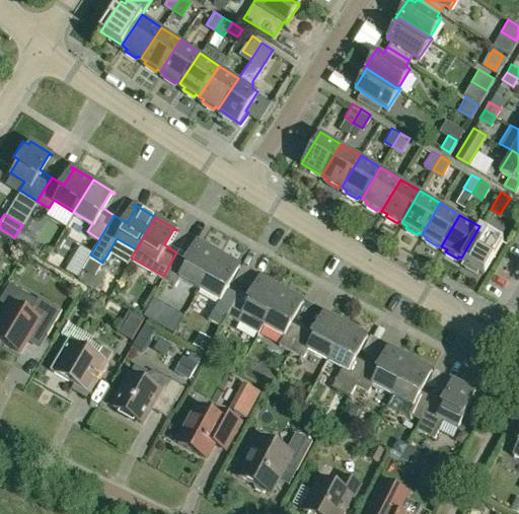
[(485,272),(503,240),(479,226),(461,258),(466,262),(464,265),(476,272),(478,268),(485,272)]
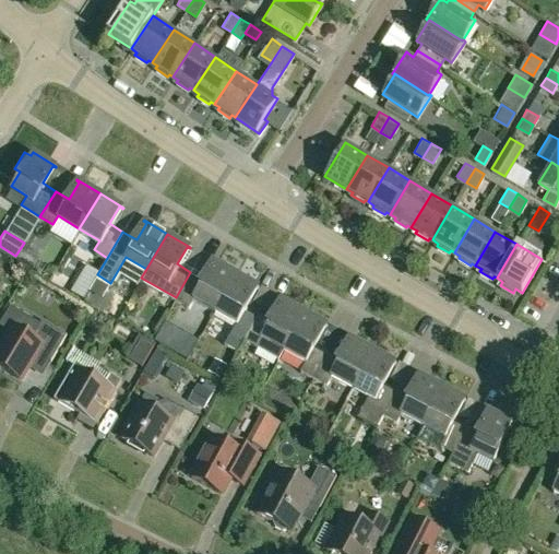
[(215,308),(235,273),(212,260),(211,261),(214,262),(204,280),(190,272),(176,297),(189,305),(193,296),(215,308)]
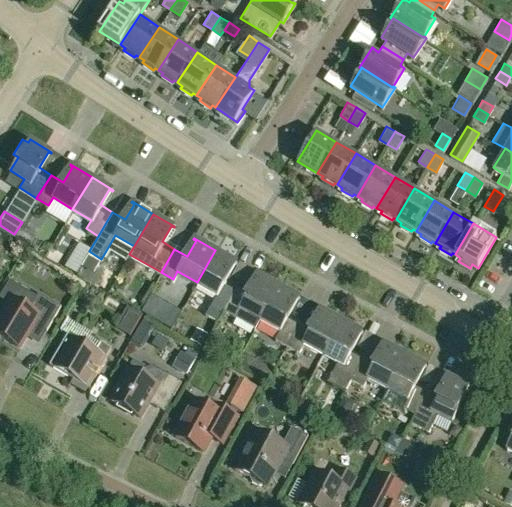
[(224,309),(237,284),(241,277),(229,270),(233,262),(236,263),(237,262),(215,250),(197,282),(216,293),(205,312),(218,319),(224,309)]
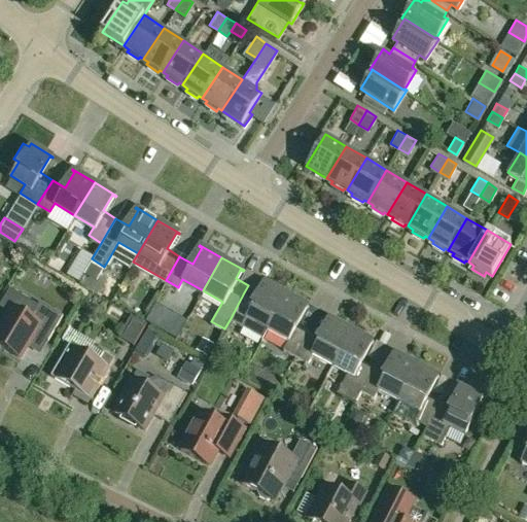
[(84,272),(71,264),(67,272),(79,279),(84,272)]
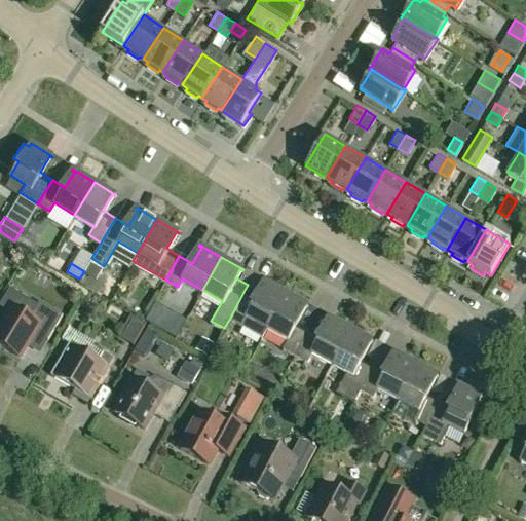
[(262,335),(267,327),(286,293),(263,281),(263,282),(265,284),(257,300),(243,292),(230,318),(262,335)]
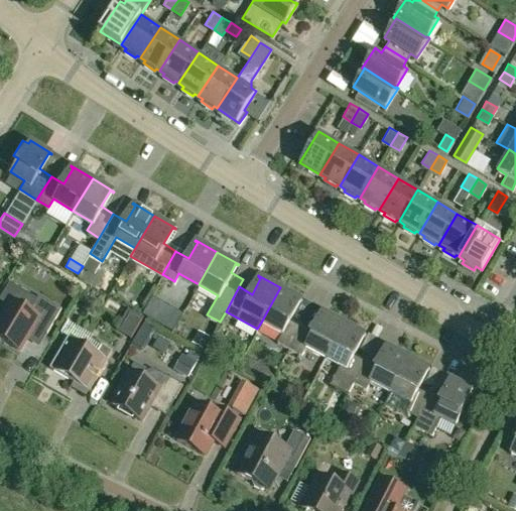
[(304,314),(293,308),(298,299),(301,300),(302,299),(280,287),(262,321),(281,332),(277,340),(289,347),(302,322),(301,322),(304,314)]
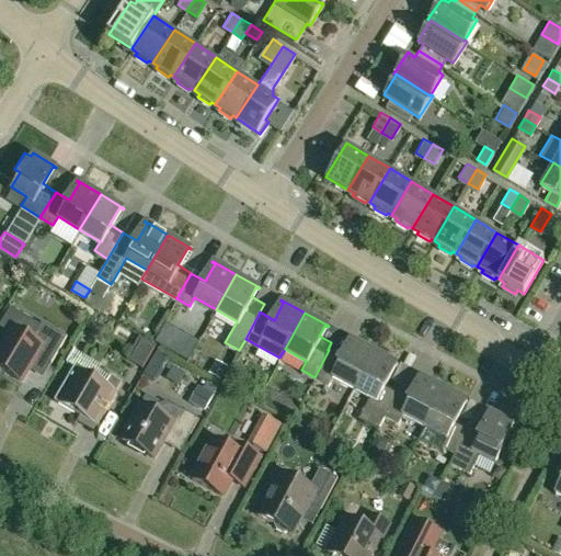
[(10,330),(0,345),(0,364),(22,378),(30,365),(38,351),(52,359),(67,332),(43,318),(41,321),(29,341),(10,330)]
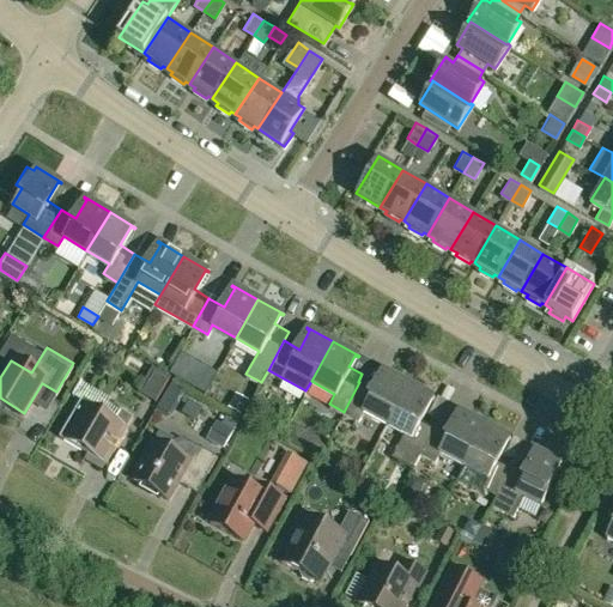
[(387,422),(408,383),(382,369),(381,370),(384,371),(375,390),(359,382),(344,412),(358,419),(364,410),(387,422)]
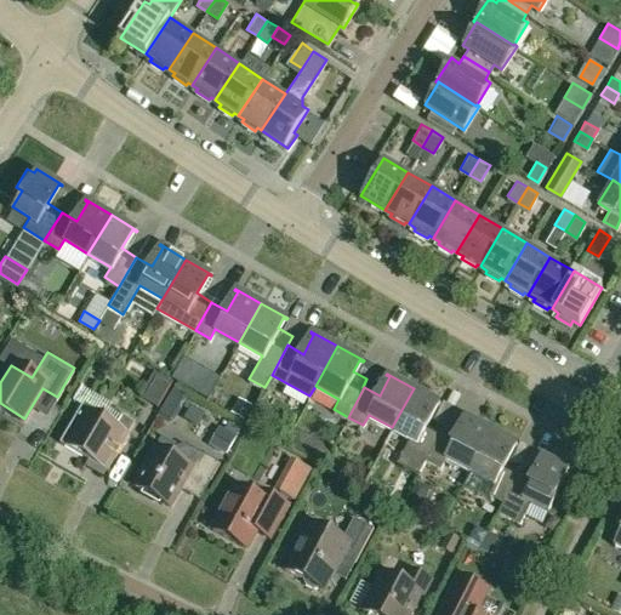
[(159,403),(169,385),(154,376),(144,394),(159,403)]
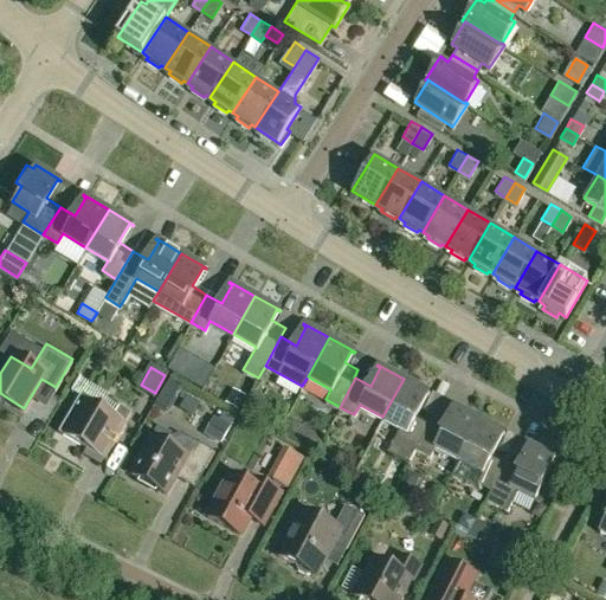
[(416,447),(431,419),(416,411),(425,392),(429,393),(430,392),(404,379),(382,417),(406,430),(394,452),(408,460),(416,447)]
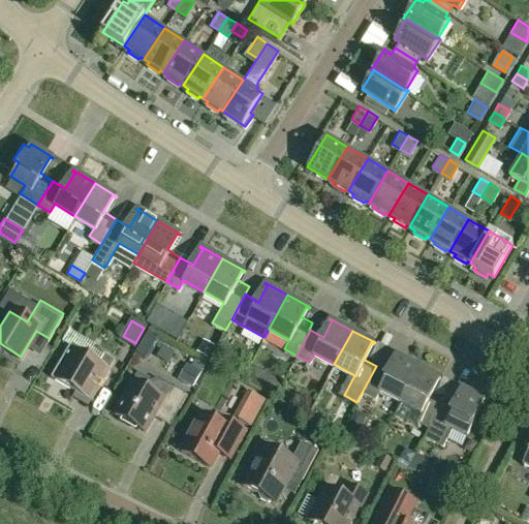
[(69,342),(51,374),(92,398),(111,366),(110,365),(115,357),(104,350),(99,359),(69,342)]
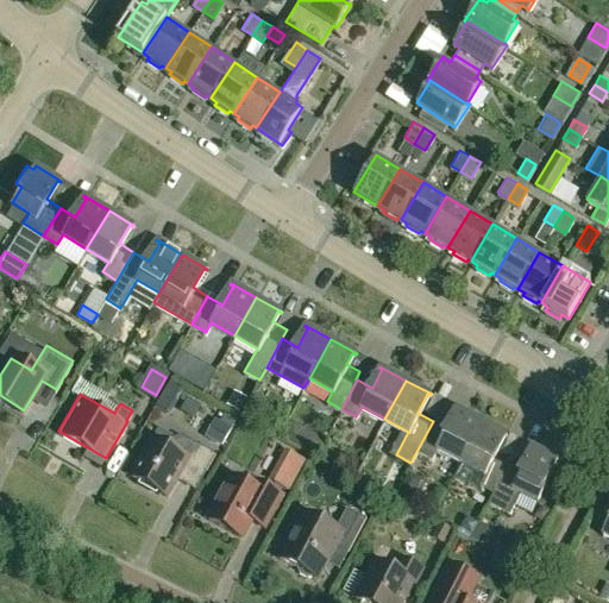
[(255,420),(262,409),(251,403),(244,414),(255,420)]
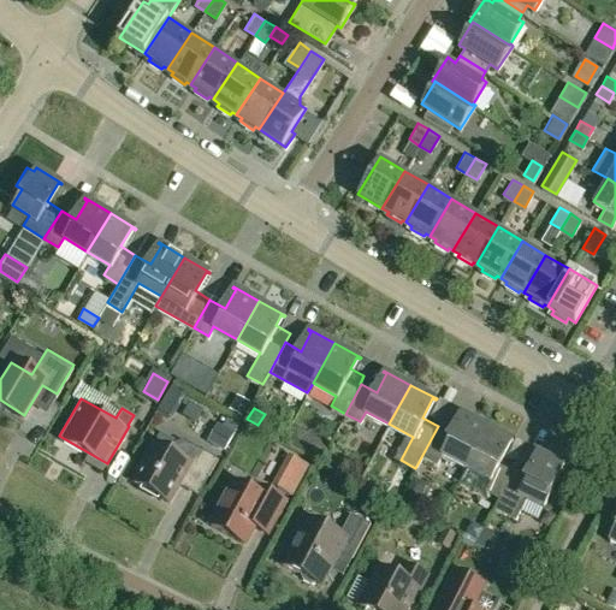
[(466,465),(486,425),(460,412),(460,413),(463,414),(452,433),(438,426),(422,455),(437,463),(442,452),(466,465)]
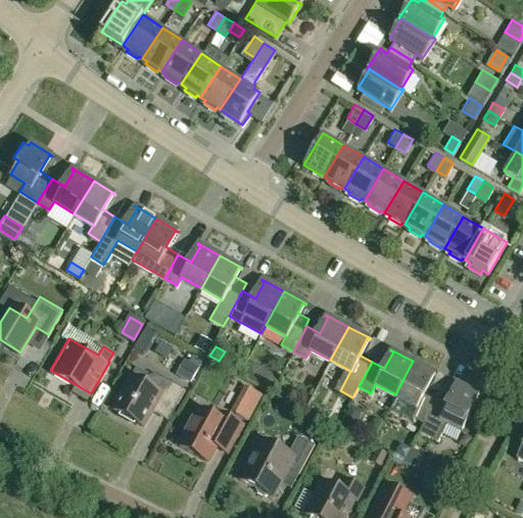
[(183,359),(177,370),(192,378),(202,360),(191,352),(186,361),(183,359)]
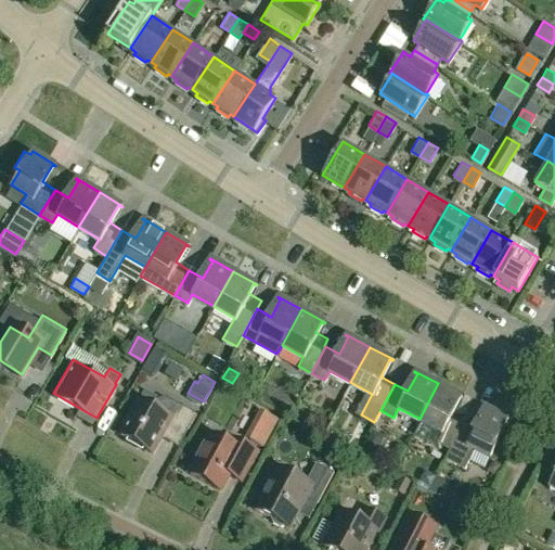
[(450,446),(463,420),(450,412),(459,395),(462,397),(462,396),(438,383),(420,419),(413,432),(435,443),(436,439),(450,446)]
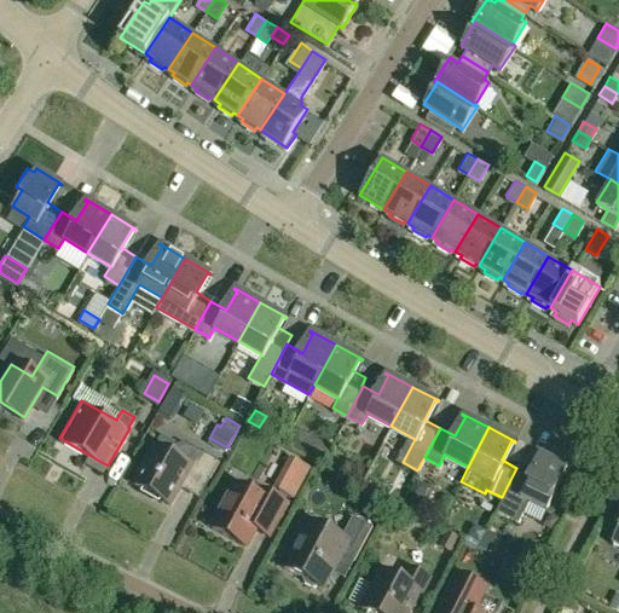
[(319,437),(311,452),(323,458),(324,460),(333,444),(331,444),(331,443),(319,437)]
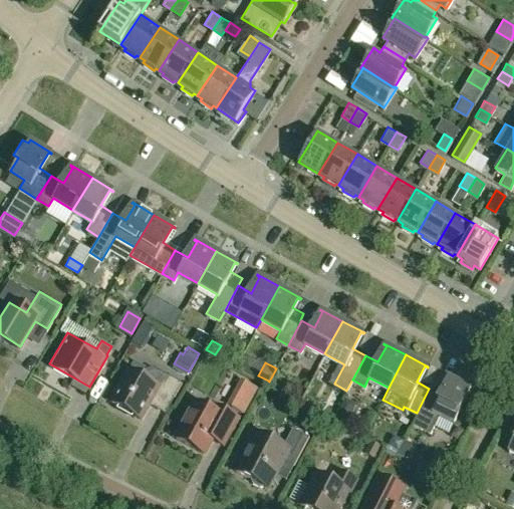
[(127,366),(110,399),(142,417),(159,386),(174,395),(182,380),(153,364),(145,366),(141,373),(127,366)]
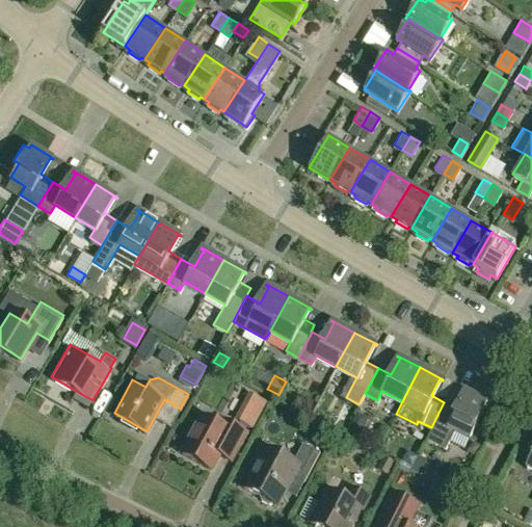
[(485,405),(487,401),(463,390),(462,391),(466,392),(457,409),(444,402),(431,427),(426,437),(446,447),(455,428),(470,437),(477,422),(483,424),(491,407),(485,405)]
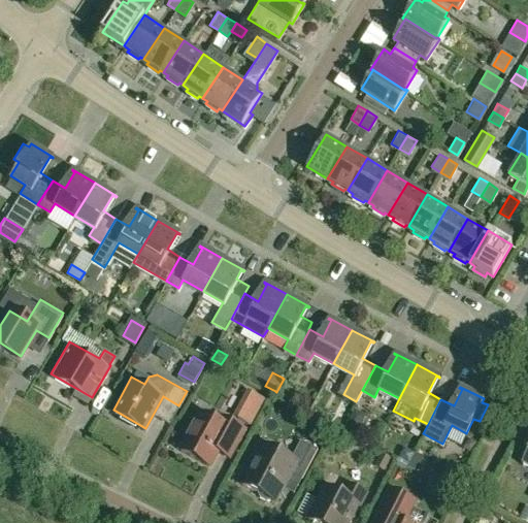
[(209,463),(218,448),(229,454),(243,426),(222,414),(219,419),(201,410),(180,448),(209,463)]
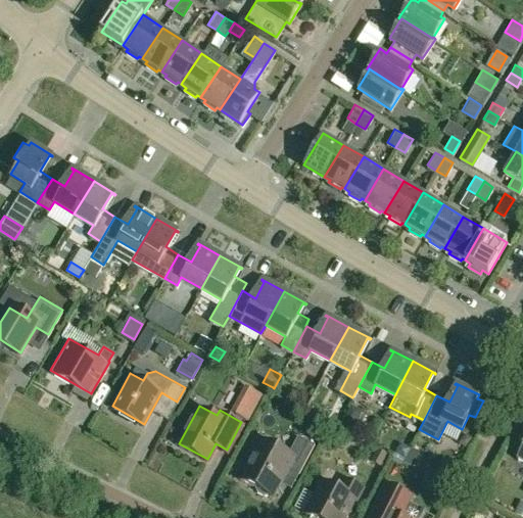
[(315,415),(303,410),(298,422),(303,424),(308,426),(310,423),(312,424),(316,426),(320,418),(315,416),(315,415)]
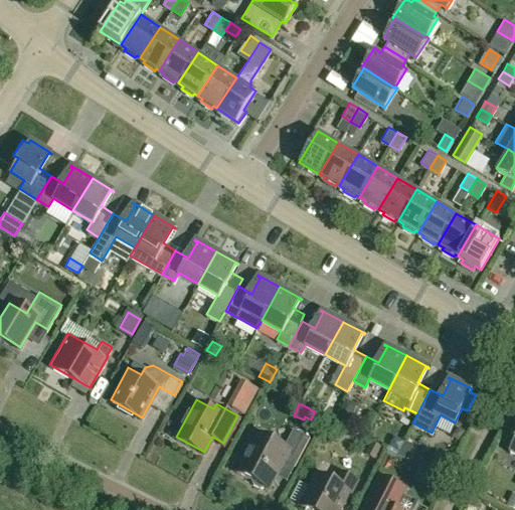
[(349,415),(339,410),(334,419),(344,426),(349,415)]
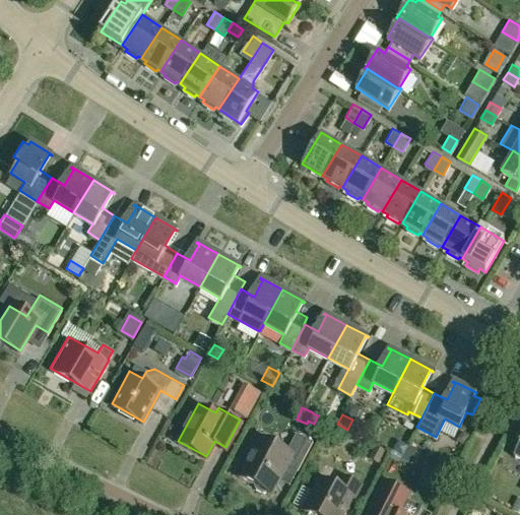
[(253,448),(239,474),(254,483),(255,487),(263,491),(267,489),(271,492),(286,463),(298,468),(313,440),(297,431),(286,449),(256,433),(249,446),(253,448)]
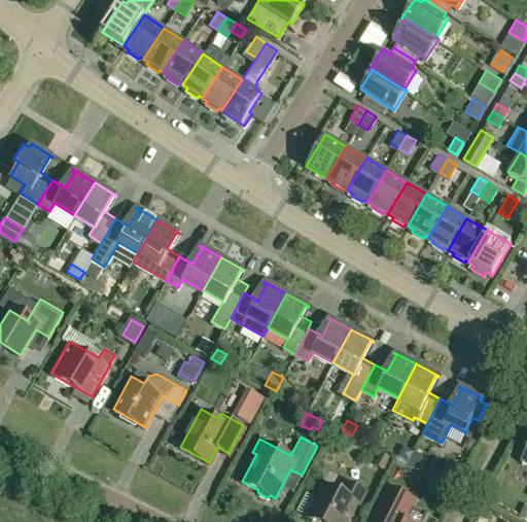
[(402,444),(397,455),(408,461),(414,449),(402,444)]
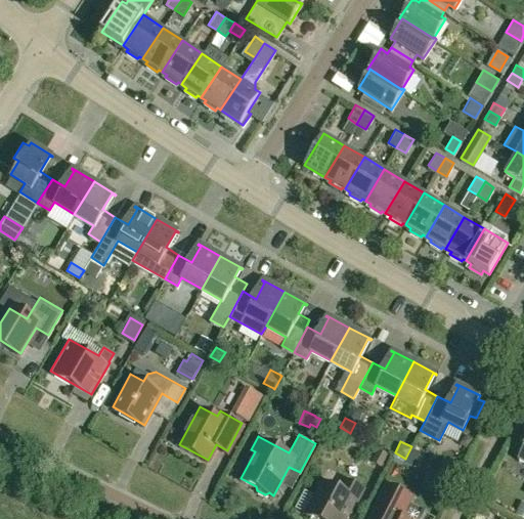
[(388,451),(378,446),(372,459),(382,464),(388,451)]
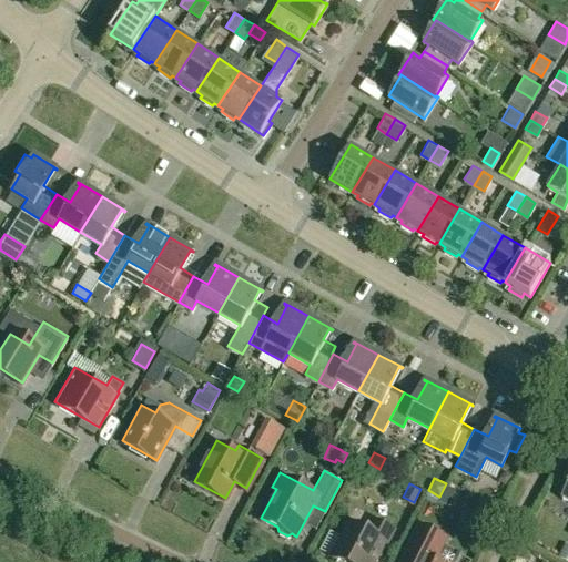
[(446,483),(438,500),(449,506),(458,489),(446,483)]
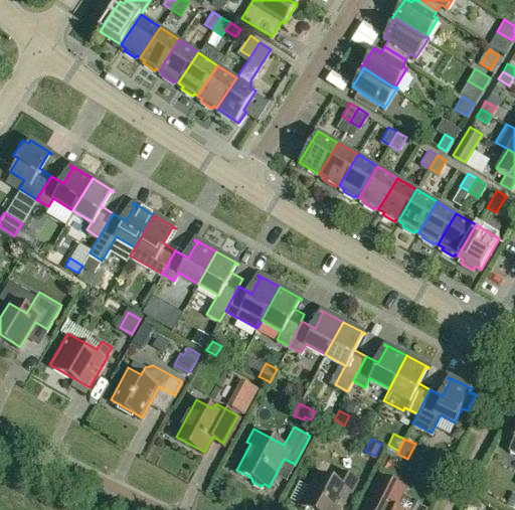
[(317,471),(301,503),(307,506),(305,509),(337,509),(349,489),(351,490),(357,478),(340,470),(335,480),(317,471)]
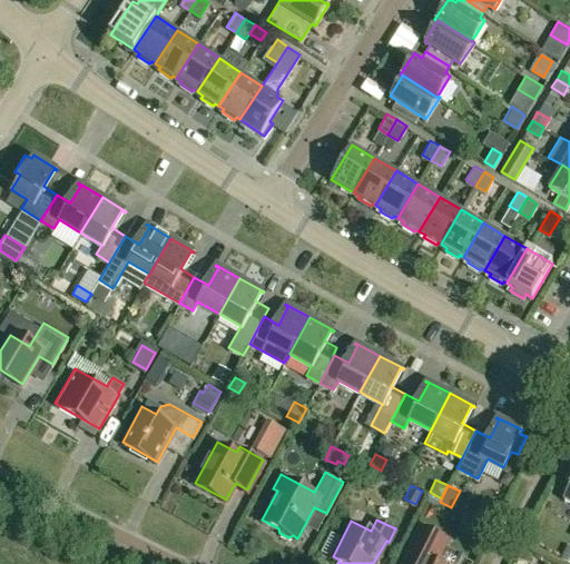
[(422,524),(403,562),(401,563),(444,563),(436,560),(446,540),(444,535),(422,524)]
